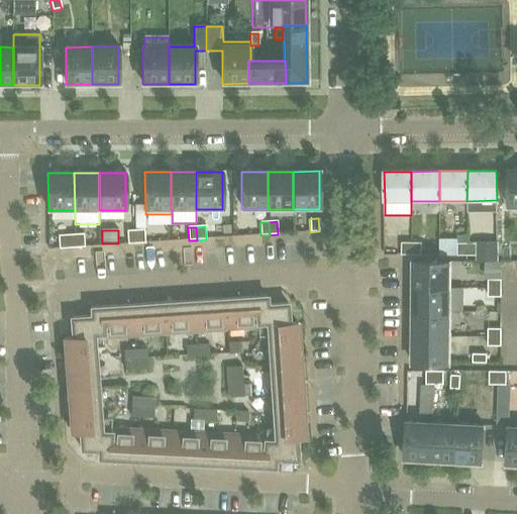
[(135,231),(136,244),(144,243),(144,230),(135,231)]
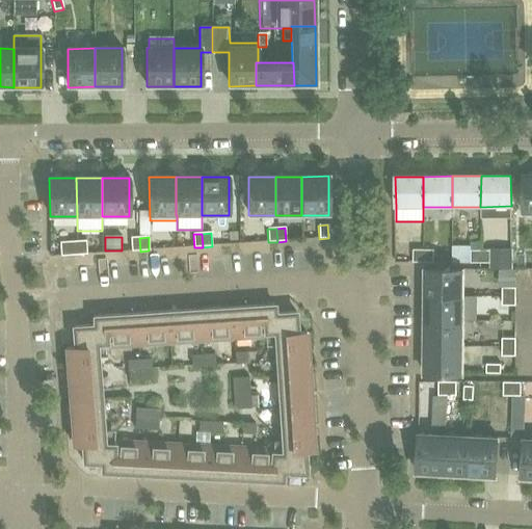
[(139,238),(130,238),(131,252),(140,252),(139,238)]
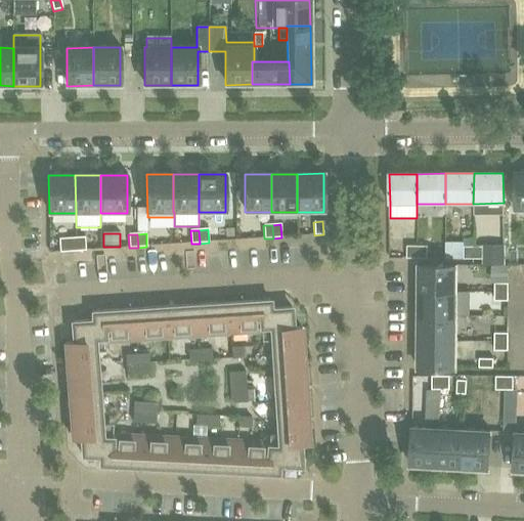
[(76,239),(77,252),(85,251),(85,237),(76,239)]
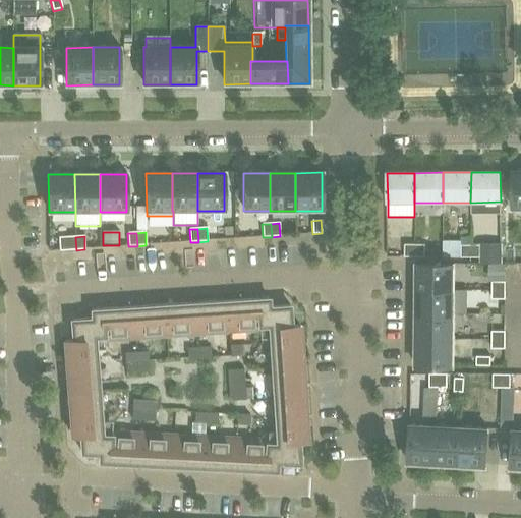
[(76,250),(75,237),(58,238),(59,251),(76,250)]
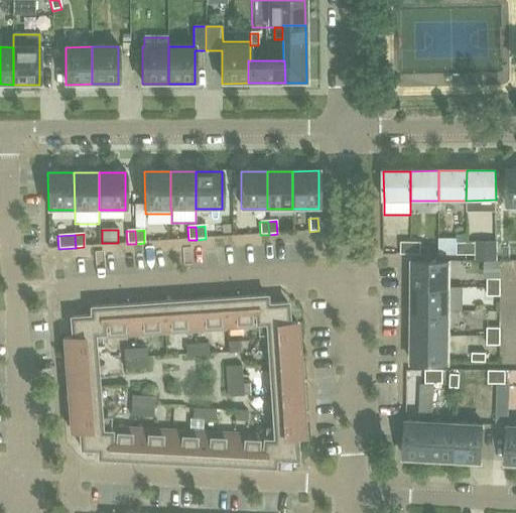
[(477,243),(477,262),(496,262),(496,243),(477,243)]
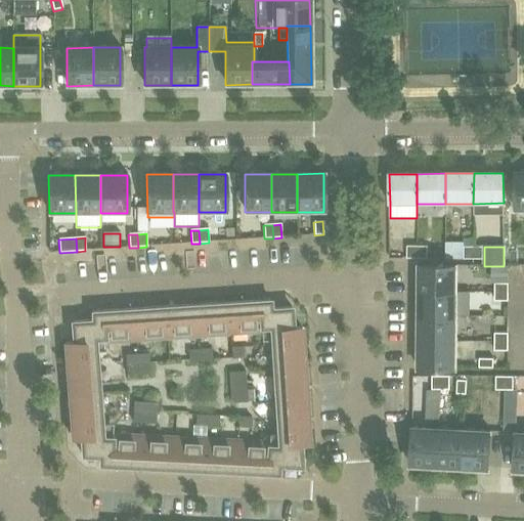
[(407,260),(418,260),(418,248),(407,248),(407,260)]
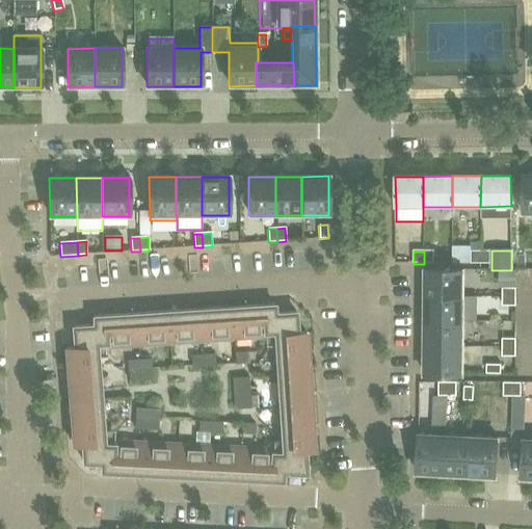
[(434,252),(424,252),(424,264),(425,264),(434,264),(434,252)]
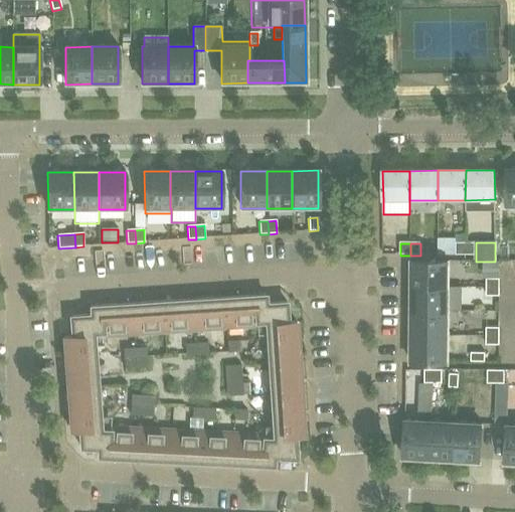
[(467,256),(467,243),(457,243),(457,256),(467,256)]
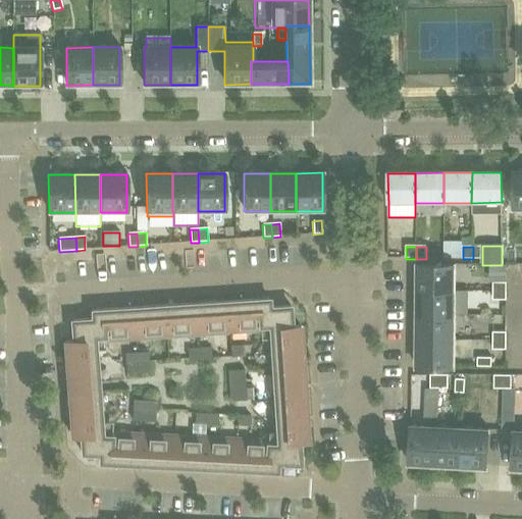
[(482,259),(482,247),(473,247),(473,259),(482,259)]
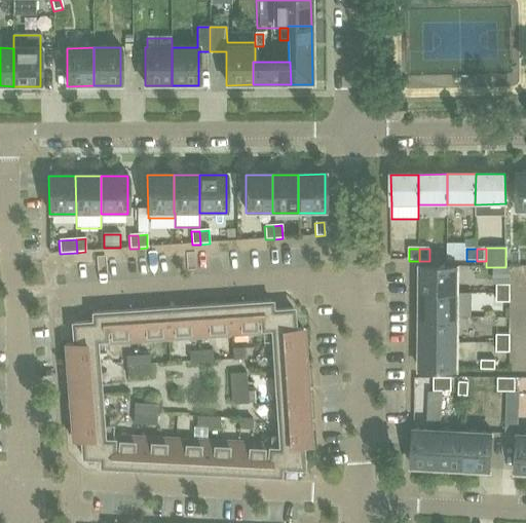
[(420,294),(458,294),(458,267),(420,267),(420,294)]
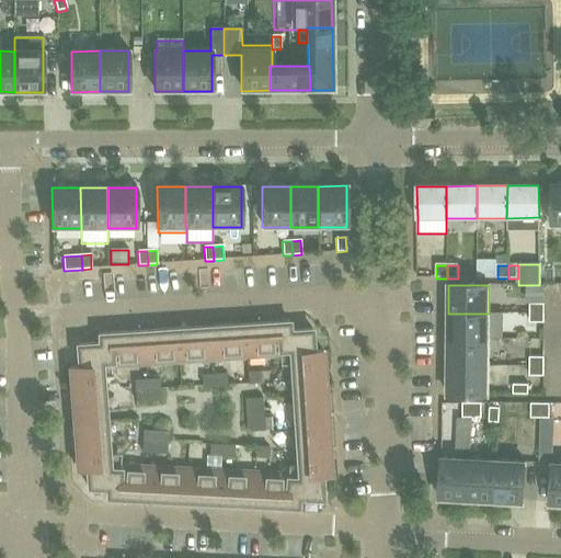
[(545,315),(545,305),(530,305),(530,315),(545,315)]
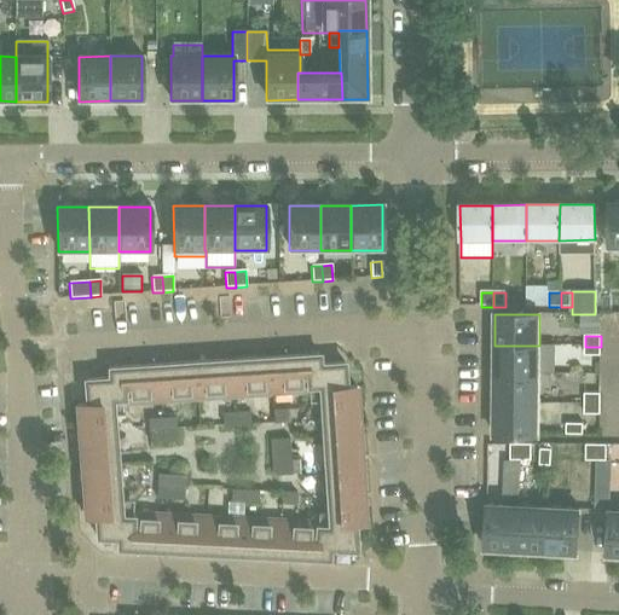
[(495,346),(495,375),(539,376),(539,346),(495,346)]
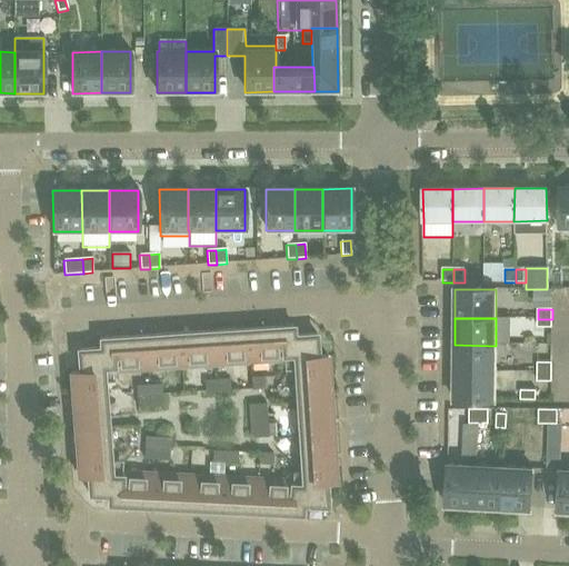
[(538,319),(538,328),(552,328),(552,319),(538,319)]
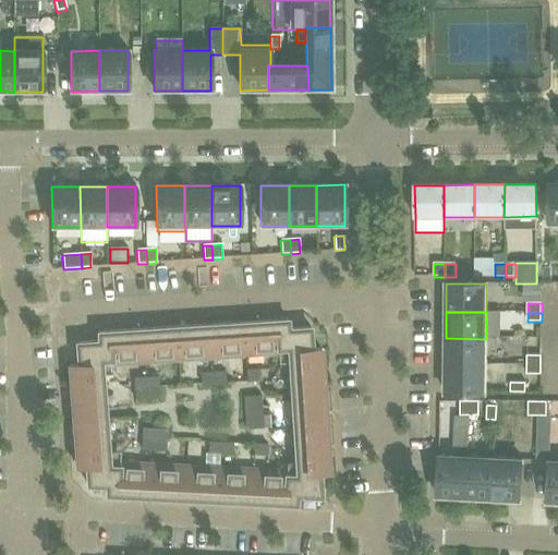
[(277,322),(243,324),(245,358),(279,356),(277,322)]
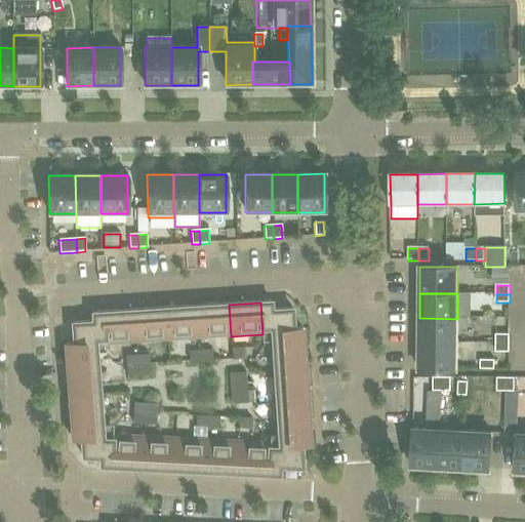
[(271,303),(260,303),(263,334),(273,333),(273,344),(303,340),(301,329),(293,330),(292,310),(272,311),(271,303)]
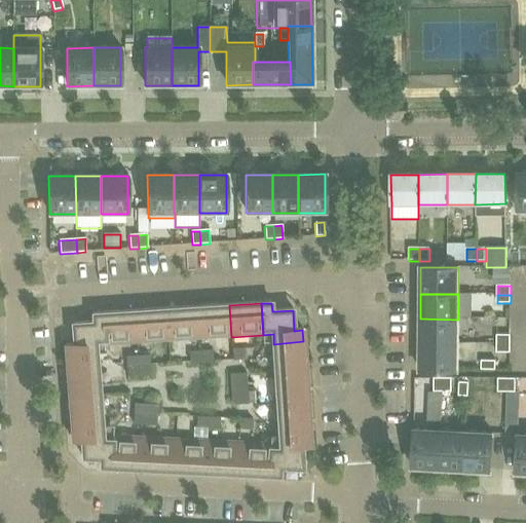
[(197,308),(199,339),(231,337),(229,305),(197,308)]
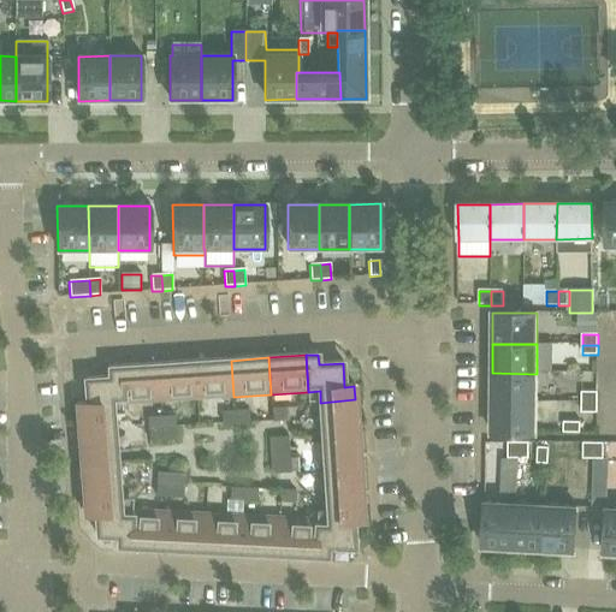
[(197,399),(234,397),(231,361),(195,362),(197,399)]
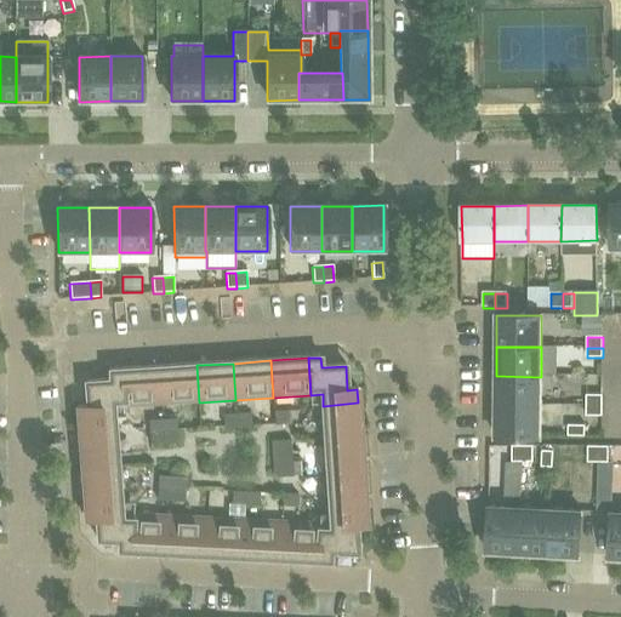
[(161,405),(199,403),(197,365),(159,369),(161,405)]
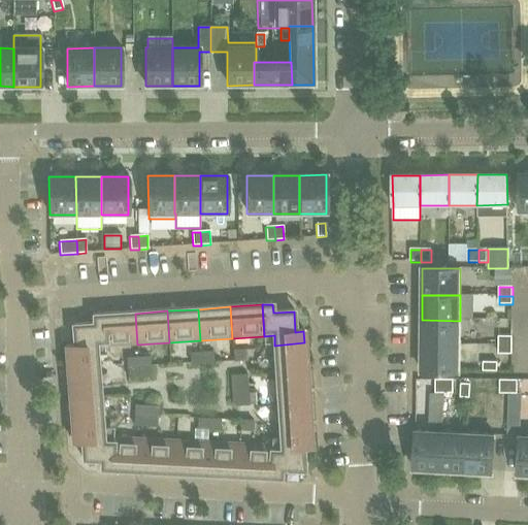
[(105,315),(106,347),(137,345),(135,314),(105,315)]
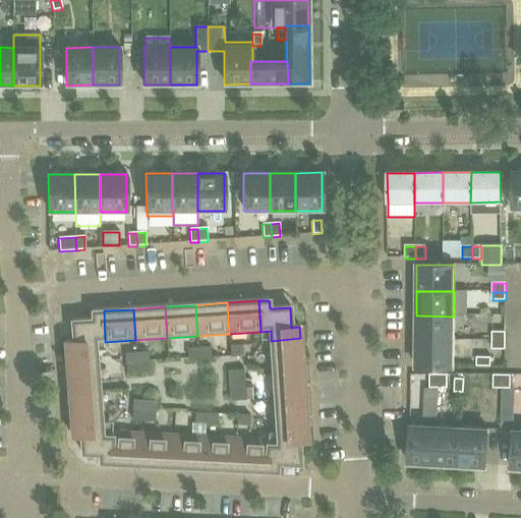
[(73,342),(64,343),(65,353),(97,352),(96,343),(105,342),(104,310),(92,311),(92,321),(71,322),(73,342)]
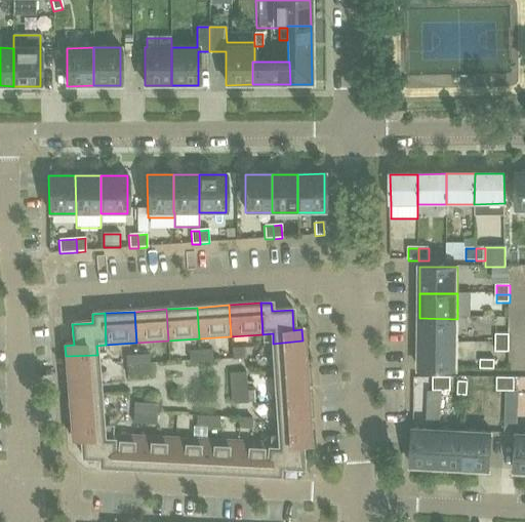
[(419,344),(457,344),(457,319),(419,318),(419,344)]
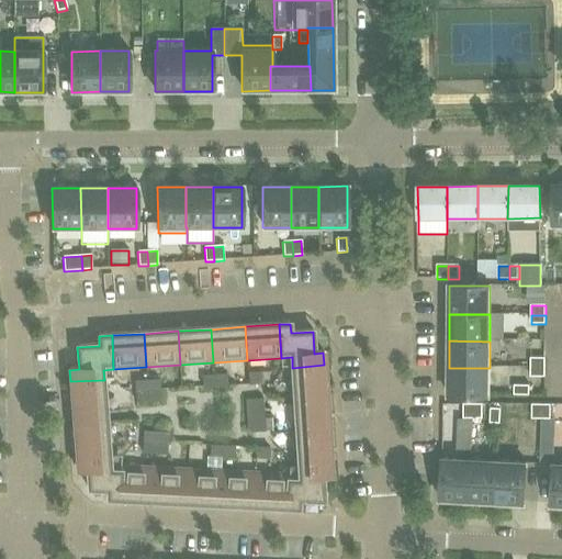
[(544,368),(544,359),(530,359),(530,368),(544,368)]
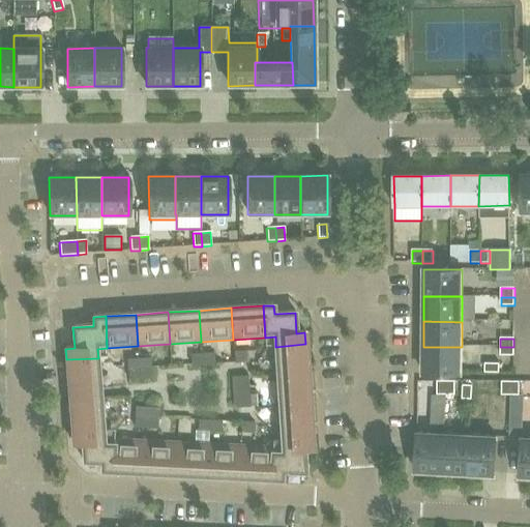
[(275,347),(277,377),(307,374),(305,344),(275,347)]
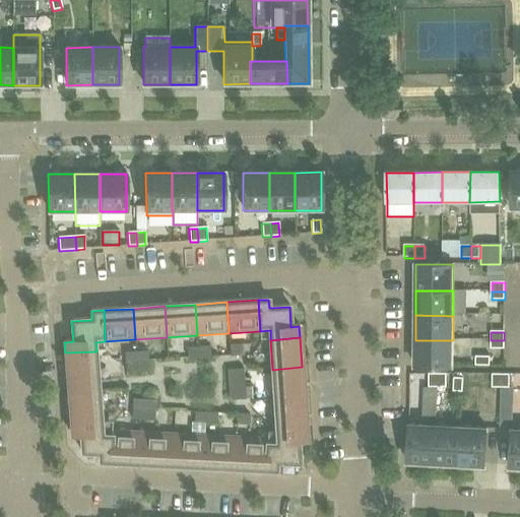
[(415,340),(414,367),(452,367),(453,340),(415,340)]
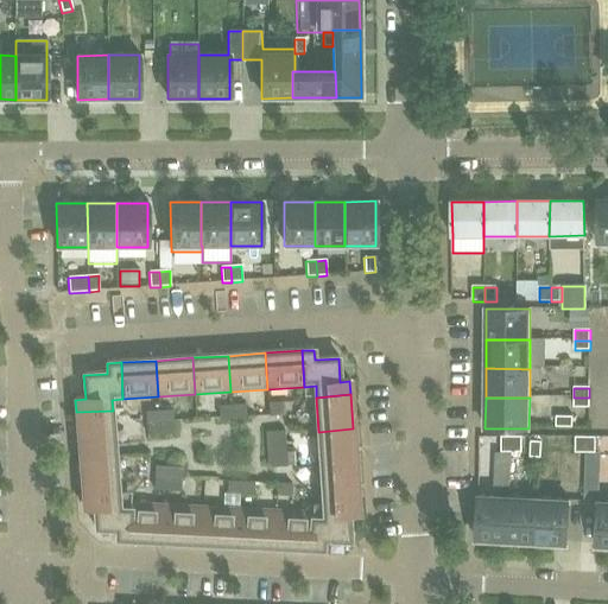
[(574,398),(574,408),(589,408),(589,398),(574,398)]
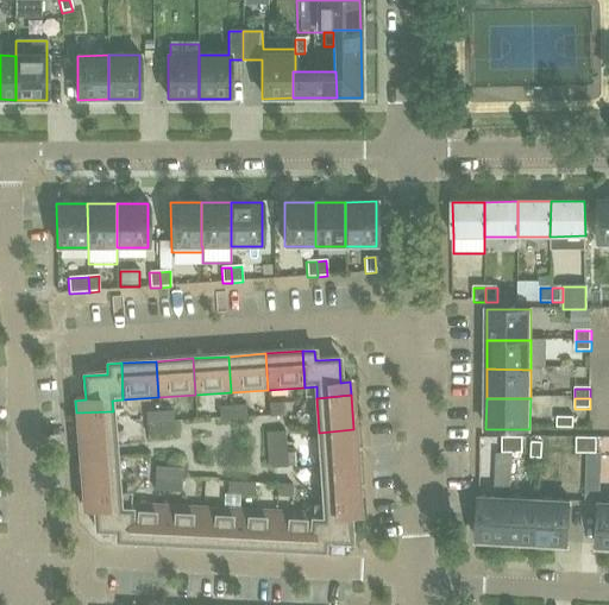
[(269,405),(270,417),(283,417),(283,405),(269,405)]
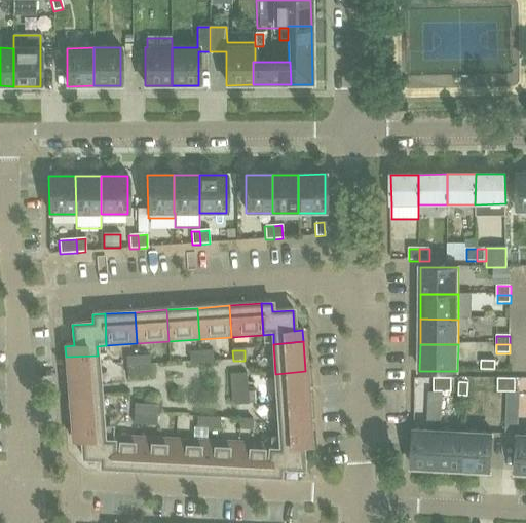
[(200,353),(201,363),(213,363),(212,352),(200,353)]
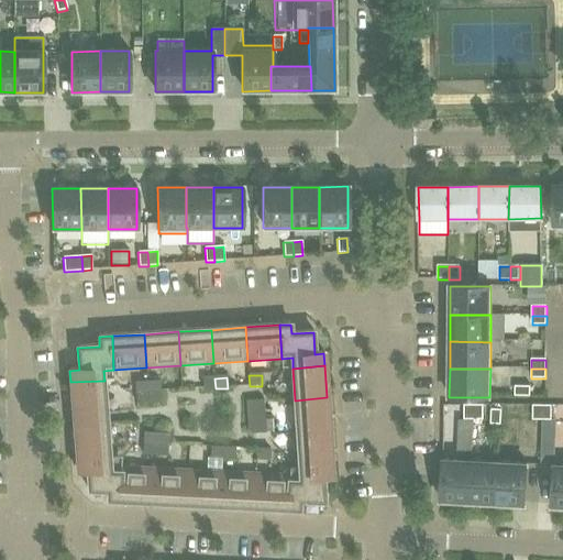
[(202,380),(203,390),(216,388),(214,379),(202,380)]
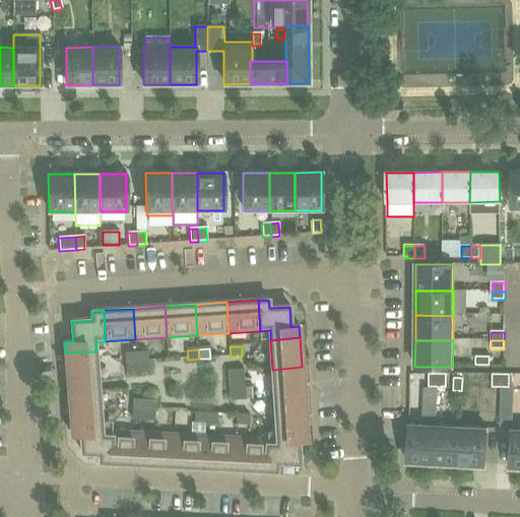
[(96,351),(65,352),(68,389),(99,387),(96,351)]
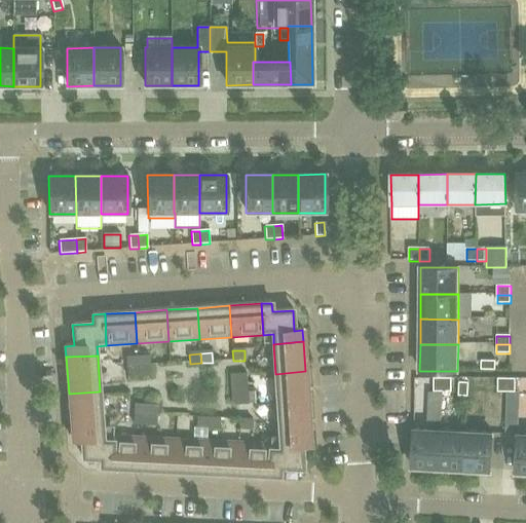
[(126,368),(138,367),(138,357),(125,358),(126,368)]
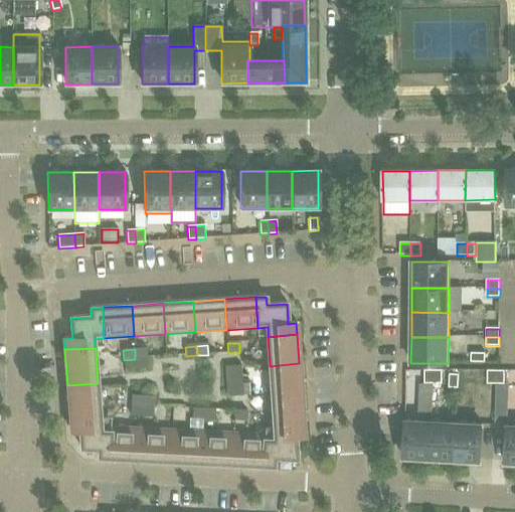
[(135,349),(135,359),(146,358),(146,349),(135,349)]
